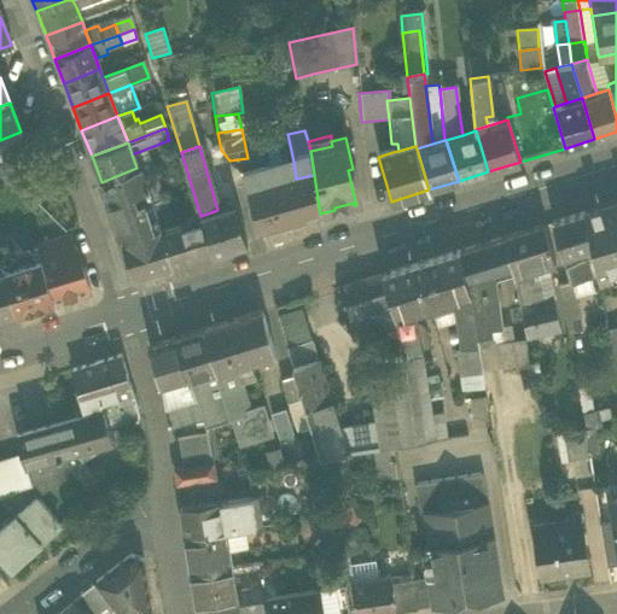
[(294,162),(258,170),(262,186),(296,179),(294,162)]
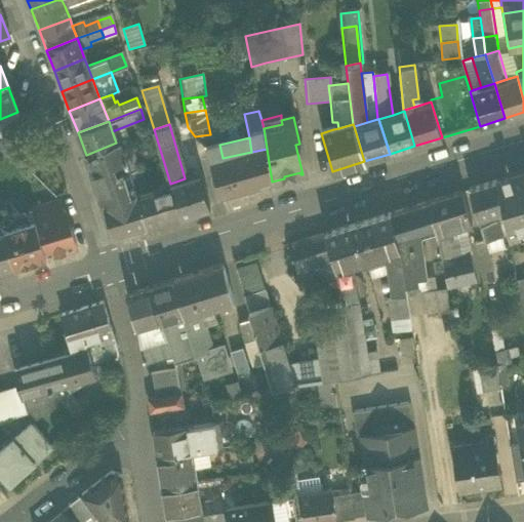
[(125,160),(132,182),(142,178),(137,168),(135,169),(126,139),(119,142),(125,160)]
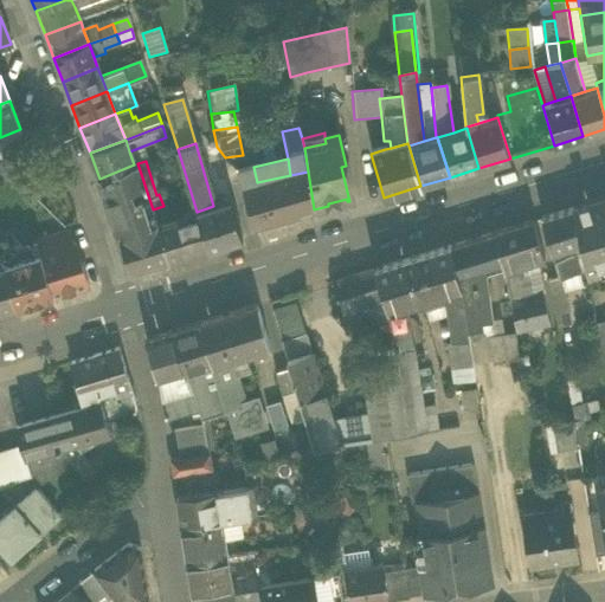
[(0,182),(2,186),(13,176),(0,163),(0,182)]
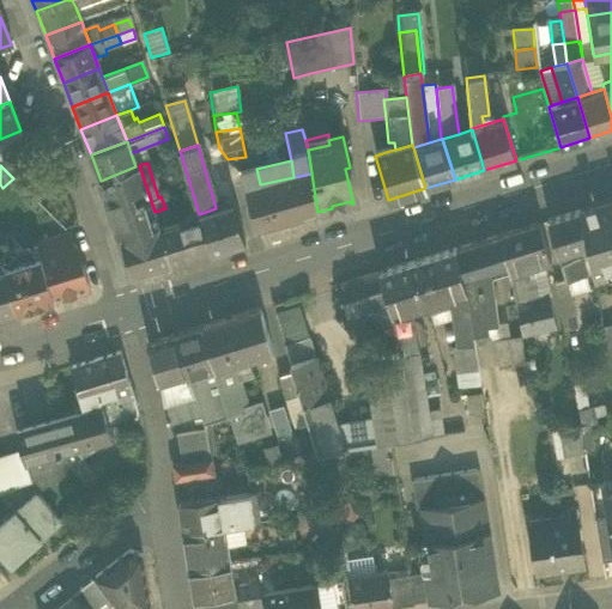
[(101,181),(108,201),(146,187),(139,165),(135,166),(101,181)]
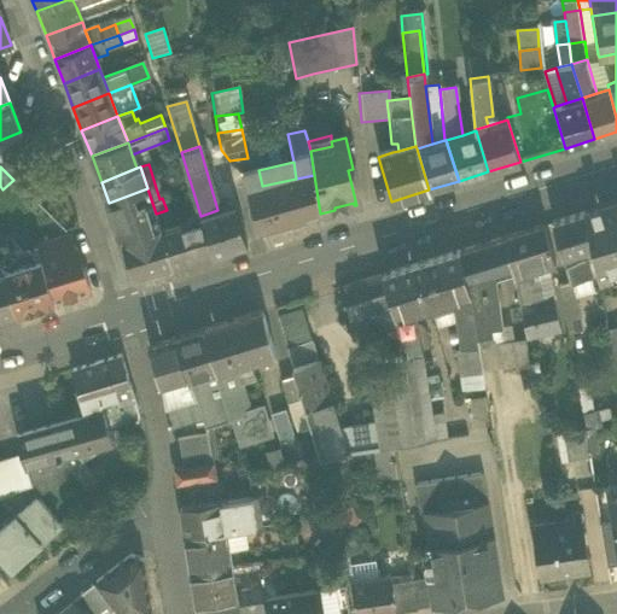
[(321,216),(320,214),(314,175),(296,179),(262,186),(258,170),(243,174),(257,232),(321,216)]
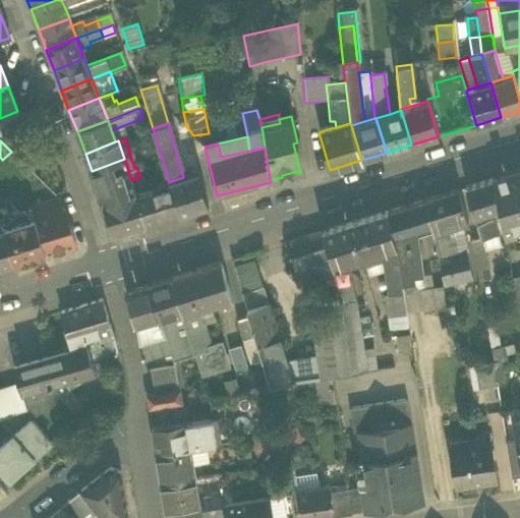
[(131,180),(124,159),(92,171),(102,203),(135,192),(131,180)]
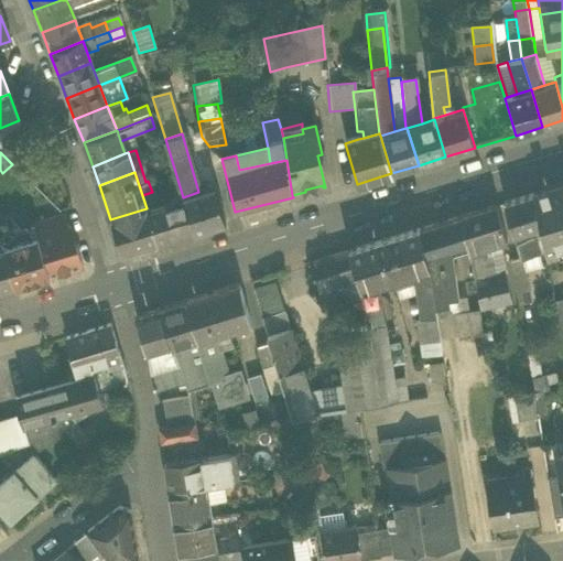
[(562,186),(532,196),(539,228),(545,256),(558,252),(558,250),(562,248),(562,186),(562,187),(562,186)]
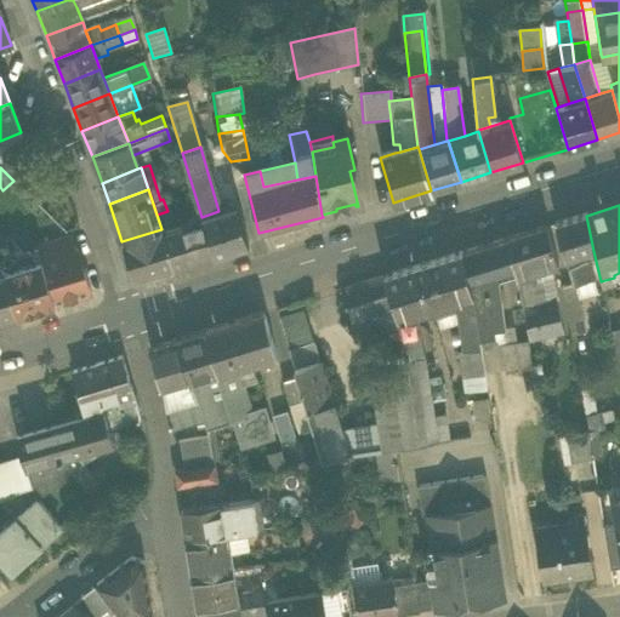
[(235,206),(219,211),(202,217),(214,257),(248,246),(235,206)]
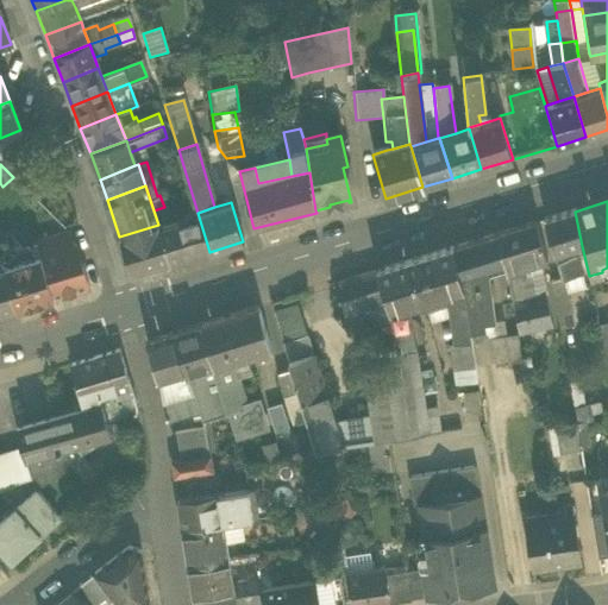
[(574,250),(582,246),(575,212),(544,221),(553,256),(574,250)]
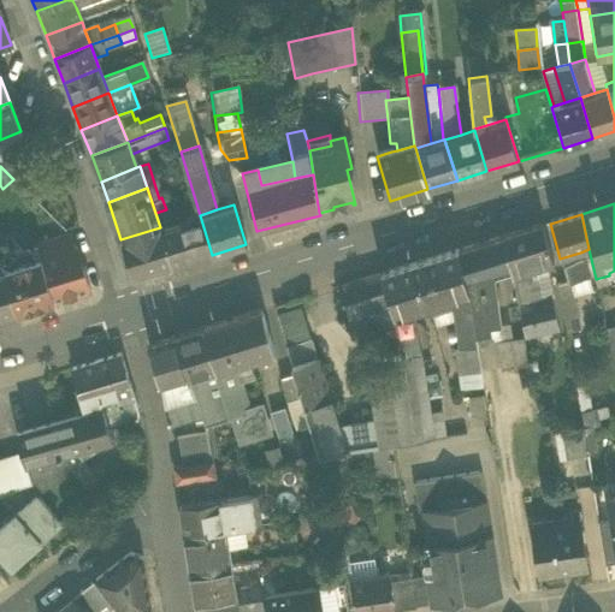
[(172,267),(212,255),(200,215),(160,227),(172,267)]
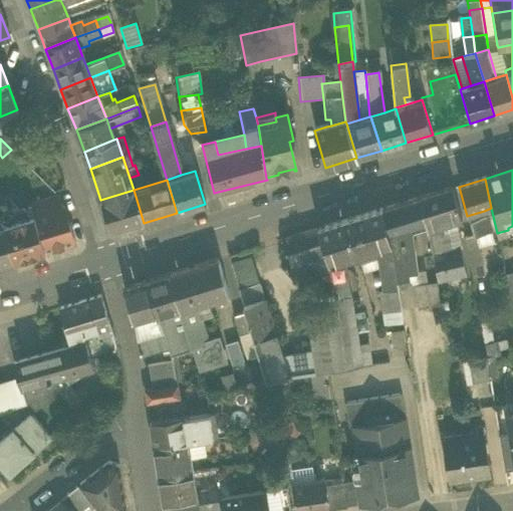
[(451,189),(419,199),(426,224),(425,224),(427,231),(460,220),(451,189)]
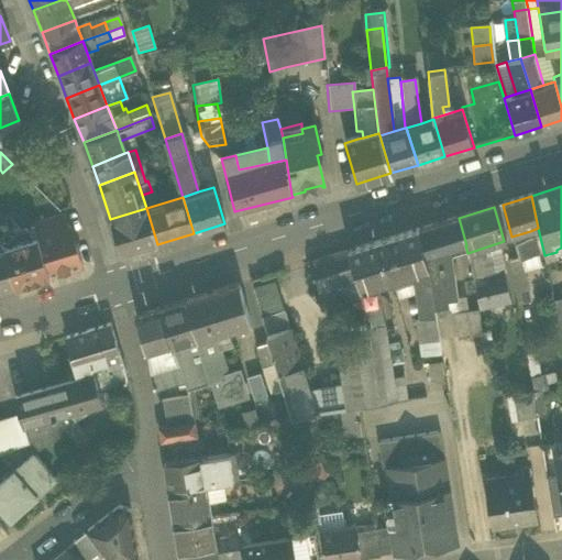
[(110,219),(121,255),(157,244),(146,208),(110,219)]
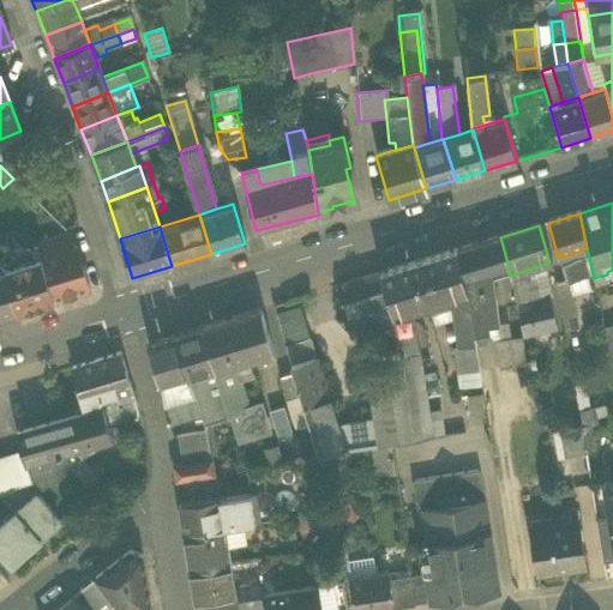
[(41,259),(74,248),(71,234),(36,245),(37,248),(41,259)]
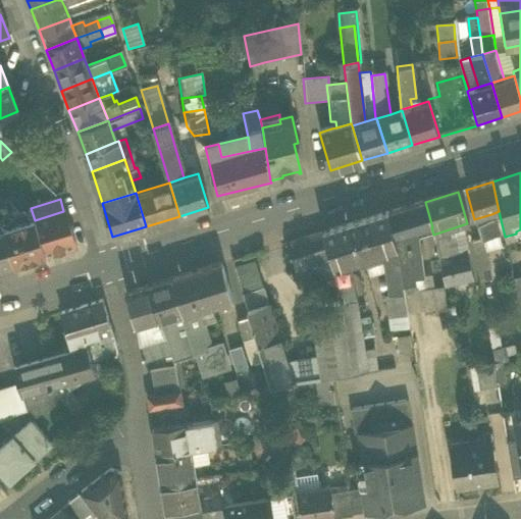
[(417,231),(431,227),(432,227),(425,202),(407,208),(387,213),(394,238),(417,231)]
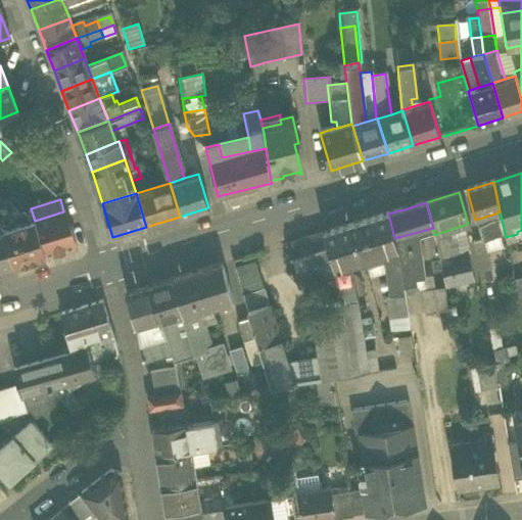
[(0,227),(3,230),(35,221),(32,211),(15,216),(10,210),(0,222),(0,227)]
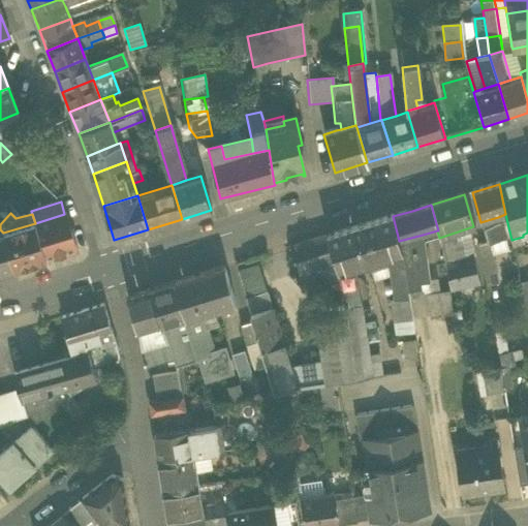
[(64,214),(35,223),(47,259),(75,251),(64,214)]
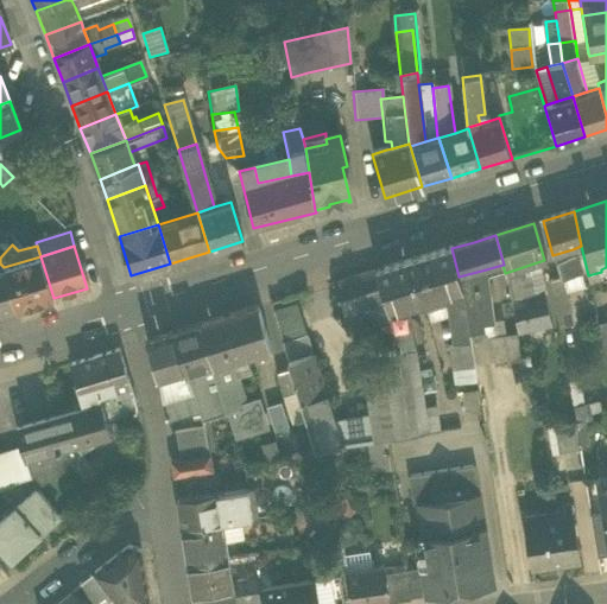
[(408,306),(424,302),(444,296),(461,291),(462,291),(459,277),(451,248),(411,261),(375,272),(386,306),(387,312),(389,311),(408,306)]
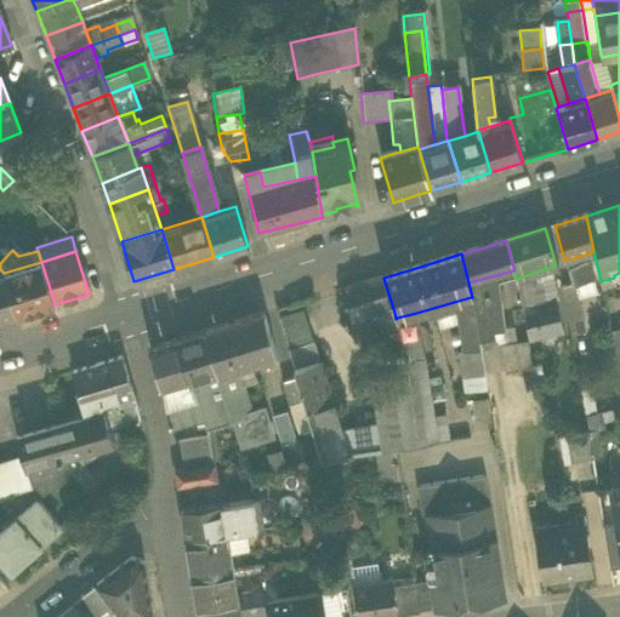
[(564,261),(573,287),(574,287),(592,281),(585,255),(564,261)]
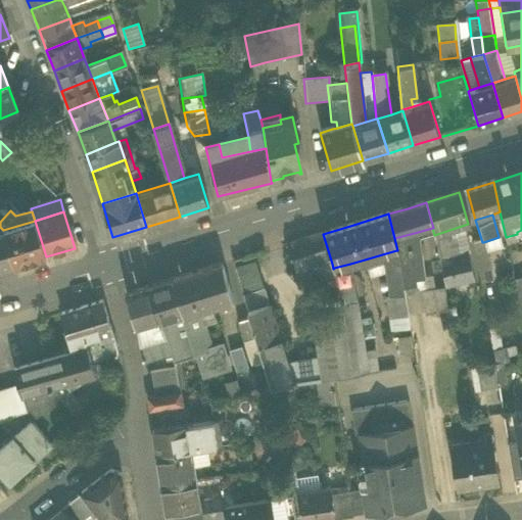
[(46,256),(35,221),(3,230),(14,267),(46,256)]
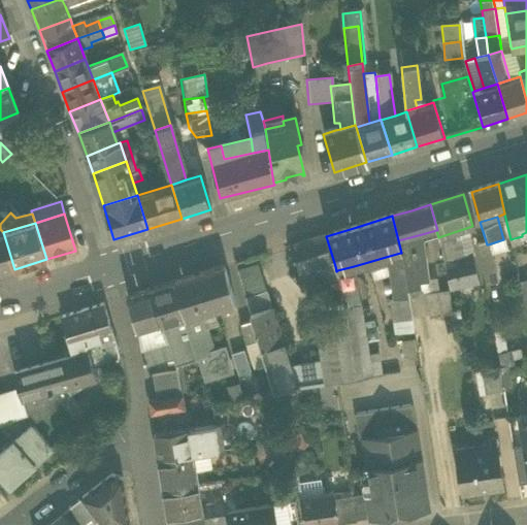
[(0,273),(14,269),(3,232),(0,233),(0,273)]
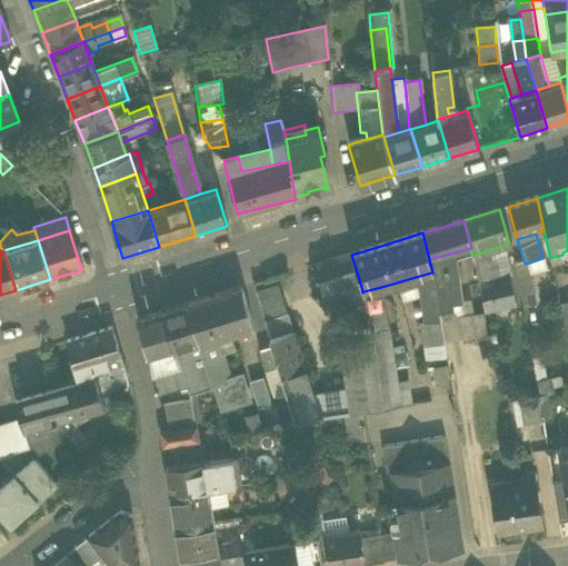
[(462,303),(455,252),(429,259),(432,272),(431,272),(438,313),(455,310),(454,304),(462,303)]
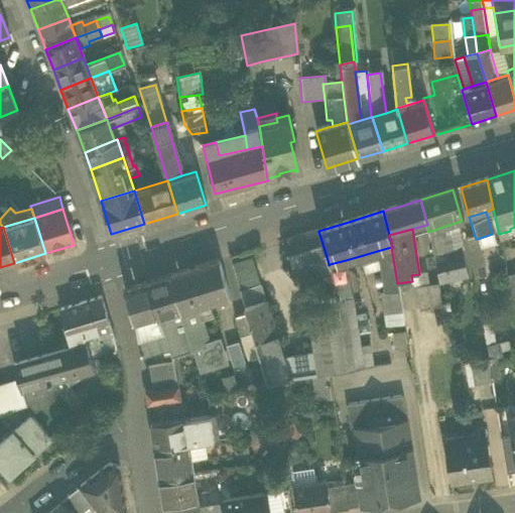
[(313,264),(328,260),(318,231),(281,242),(295,287),(309,283),(307,275),(314,273),(310,261),(312,260),(313,264)]
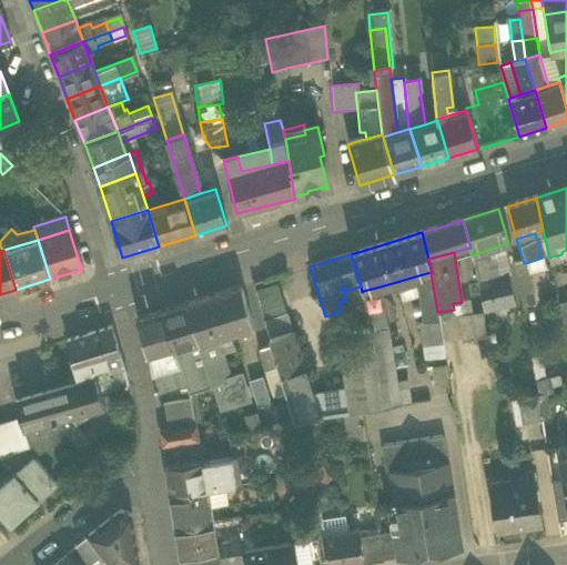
[(475,269),(477,282),(489,280),(486,258),(473,260),(475,269)]
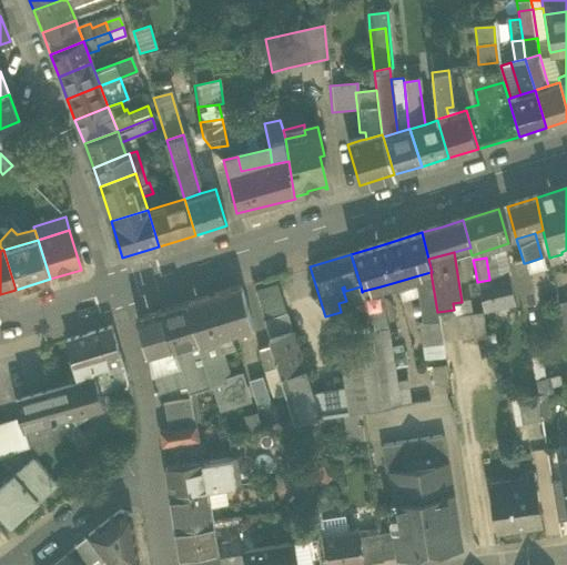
[(546,271),(542,258),(525,263),(527,276),(546,271)]
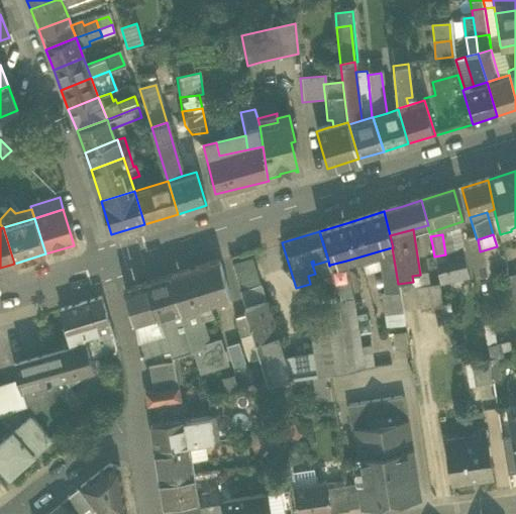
[(467,242),(469,255),(481,252),(480,251),(478,239),(477,239),(467,242)]
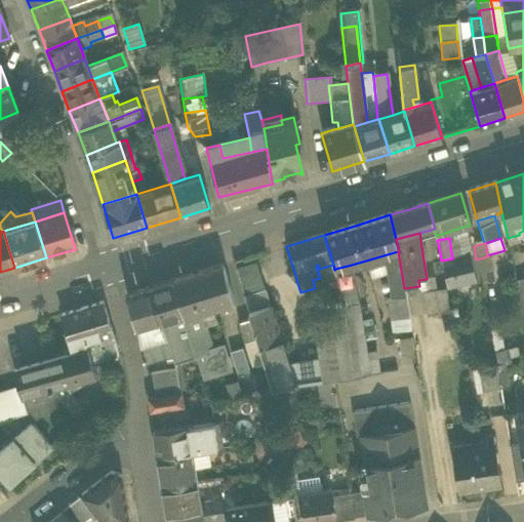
[(386,265),(391,298),(406,296),(404,288),(398,251),(384,255),(386,265)]
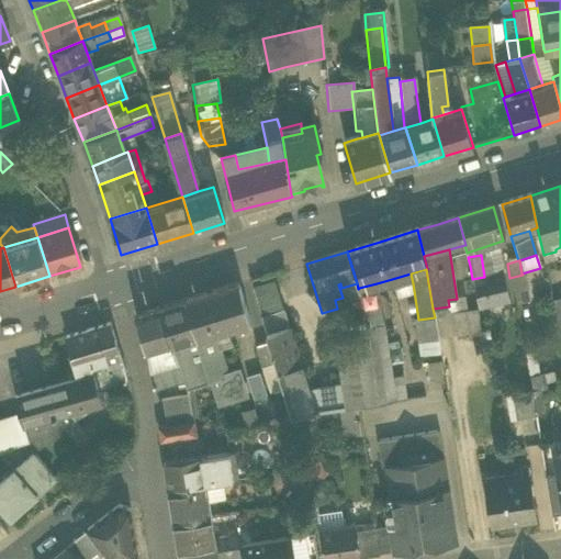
[(395,289),(413,283),(411,274),(392,279),(395,289)]
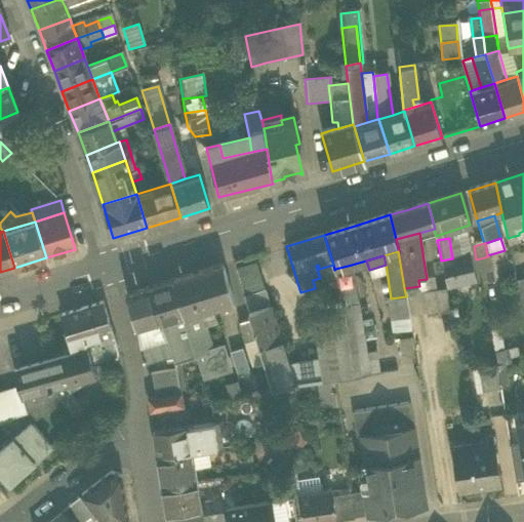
[(469,255),(452,258),(441,261),(446,288),(474,284),(469,255)]
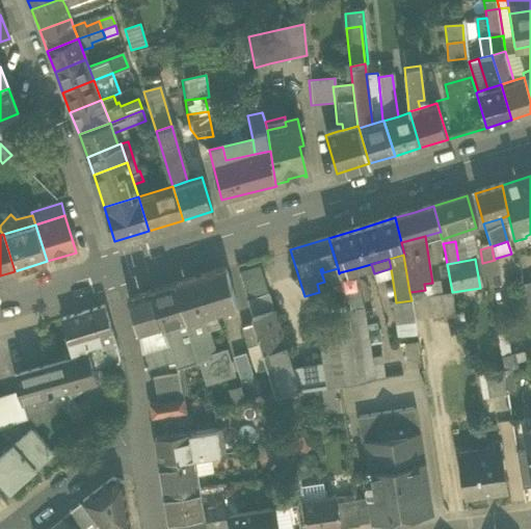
[(500,287),(495,260),(482,263),(488,289),(500,287)]
